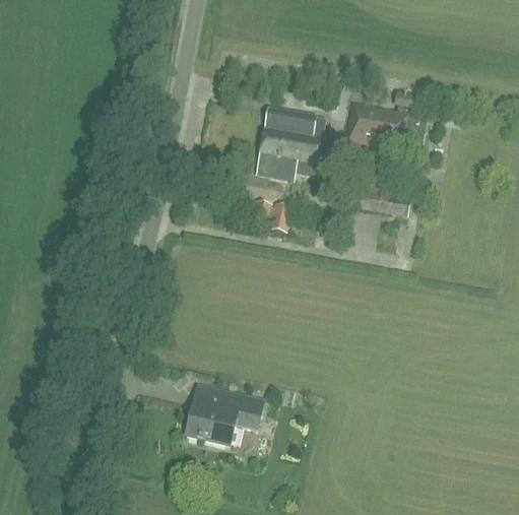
[(396,107),(395,112),(349,105),(343,148),(376,152),(376,150),(400,154),(401,146),(420,149),(425,120),(406,117),(407,114),(402,113),(403,108),(412,109),(415,92),(396,89),(394,107),(396,107)]
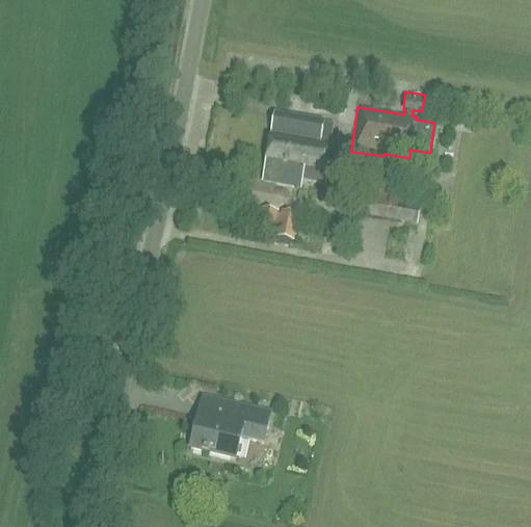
[(272,110),(261,176),(298,183),(300,175),(323,179),(332,135),(329,135),(332,124),(321,122),(322,120),(272,110)]
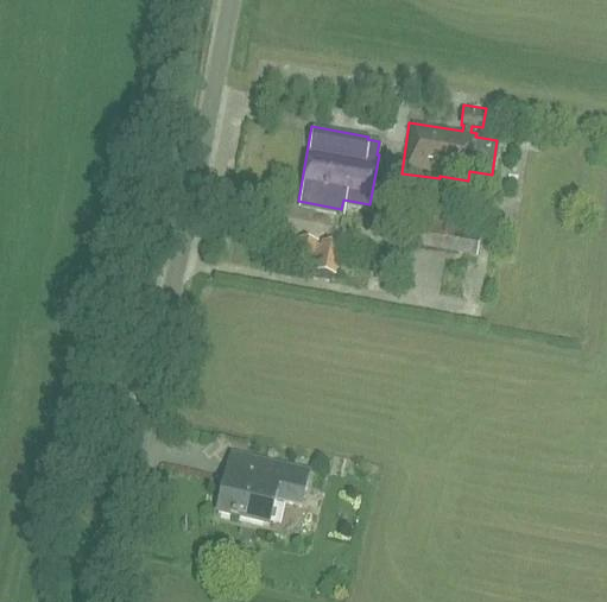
[(476,233),(470,232),(451,228),(446,227),(448,214),(422,210),(415,209),(409,241),(415,242),(449,247),(467,251),(473,251),(476,233)]
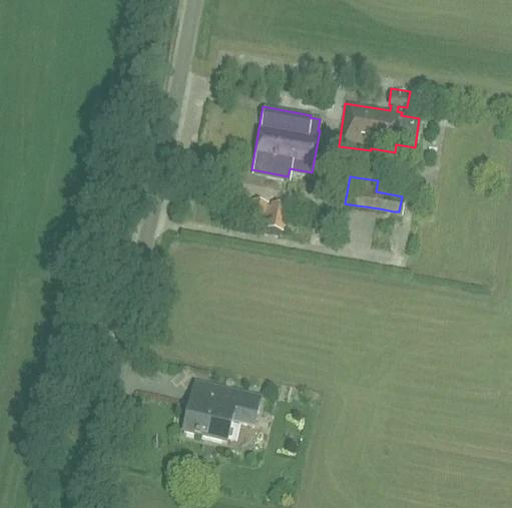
[(264,216),(266,202),(267,200),(252,198),(249,214),(248,217),(263,220),(264,216)]
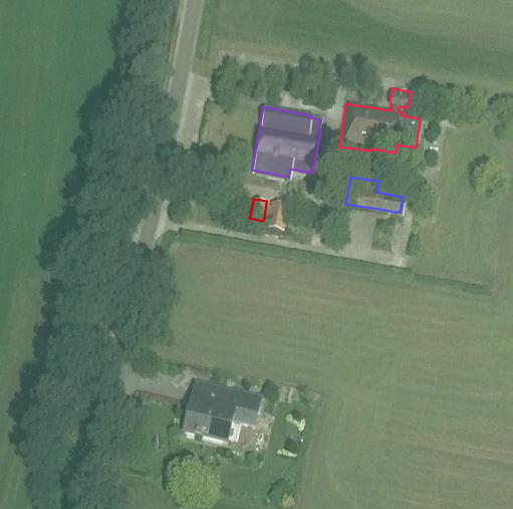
[(269,204),(266,203),(264,217),(267,217),(265,225),(281,228),(285,205),(270,202),(269,204)]
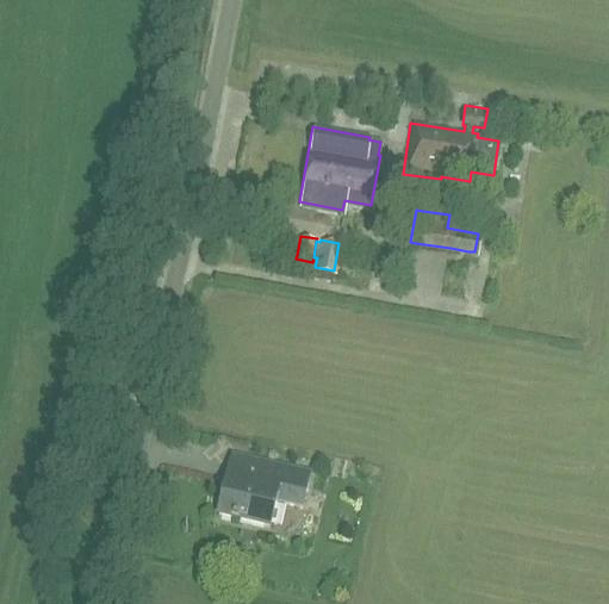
[(230,452),(224,474),(216,511),(268,523),(274,496),(299,502),(308,469),(260,459),(230,452)]
